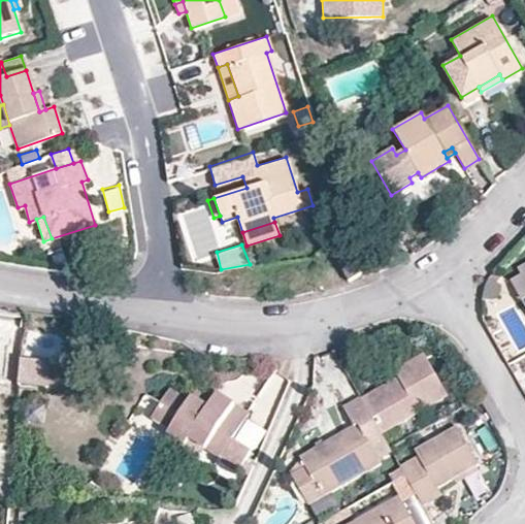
[(362,267),(351,249),(334,259),(346,279),(362,267)]
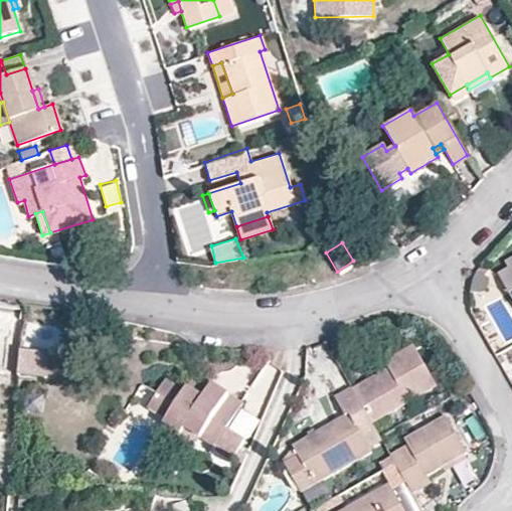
[(507,267),(511,264),(511,253),(503,260),(507,267)]
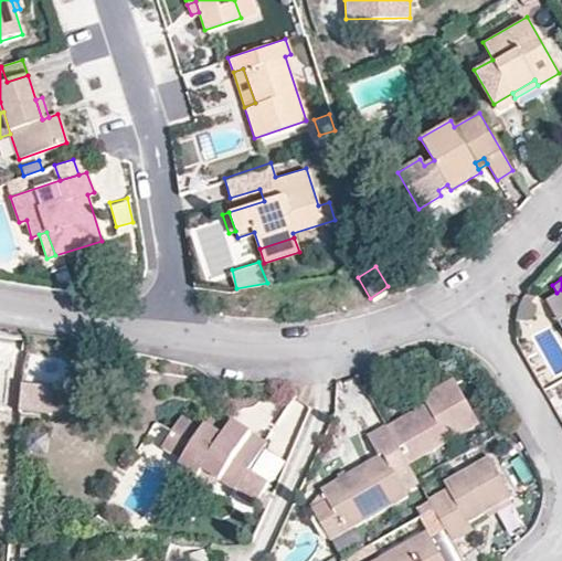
[(534,295),(526,288),(520,295),(530,302),(534,295)]
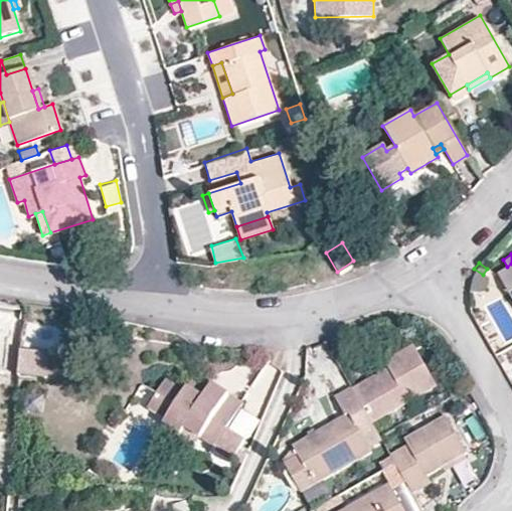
[(511,264),(507,267),(496,273),(511,299),(511,264)]
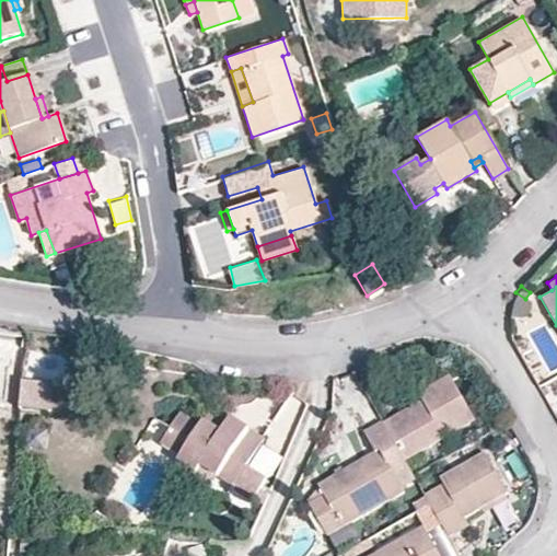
[(521,314),(525,299),(515,292),(511,304),(510,313),(521,314)]
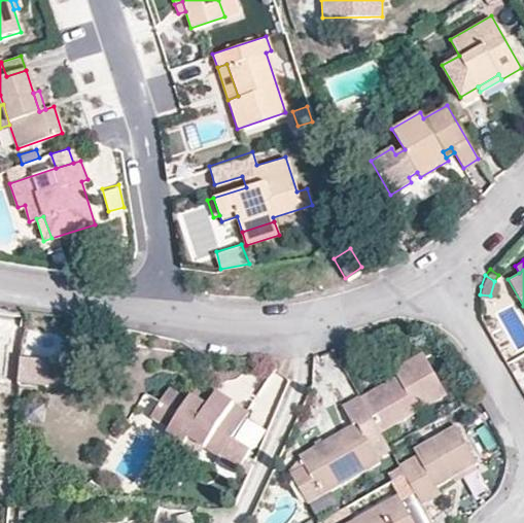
[(378,431),(445,393),(421,351),(391,368),(395,375),(358,396),(378,431)]
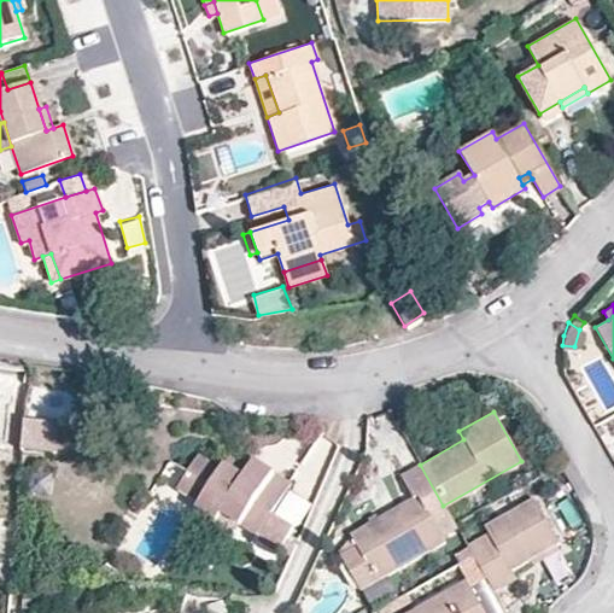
[(44,442),(46,419),(22,416),(19,441),(44,442)]
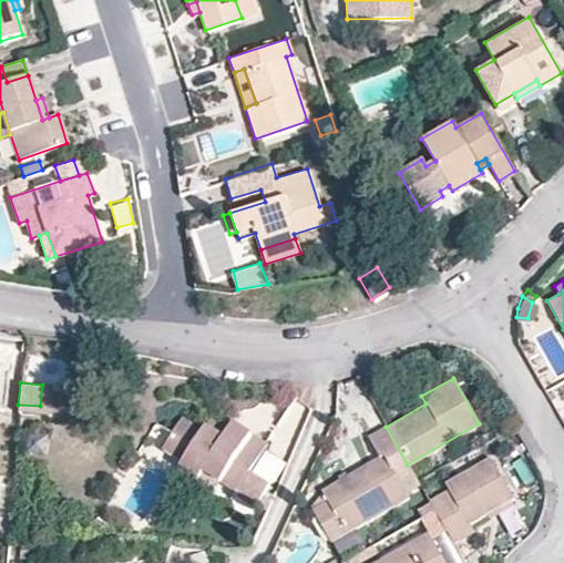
[(49,412),(51,385),(42,385),(40,406),(18,405),(18,411),(49,412)]
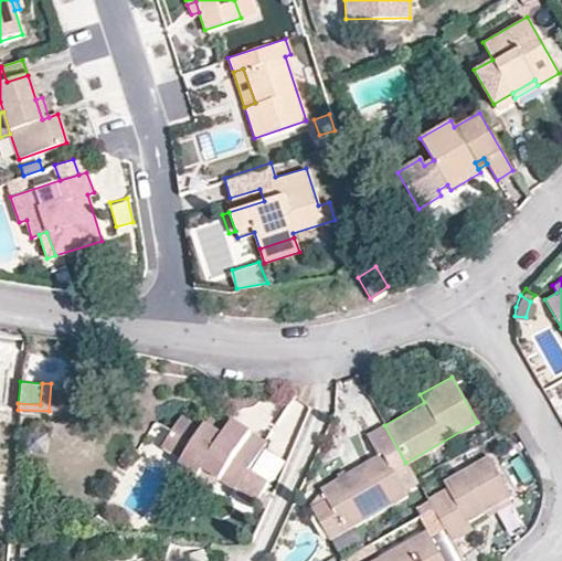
[(221,434),(226,425),(208,414),(202,422),(221,434)]
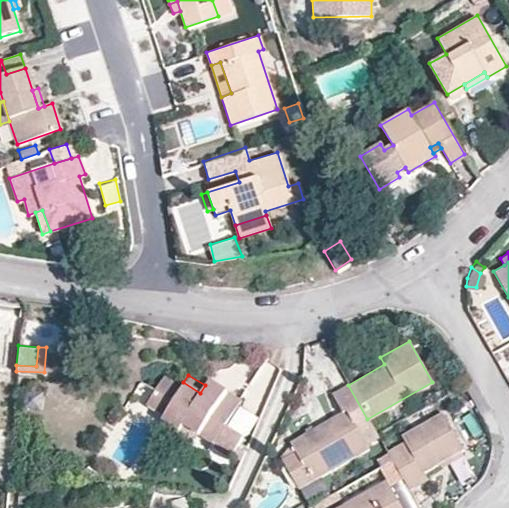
[(223,424),(239,399),(208,380),(205,385),(200,393),(183,382),(180,387),(162,376),(145,402),(164,414),(161,418),(178,430),(182,424),(197,433),(229,454),(234,445),(241,435),(223,424)]
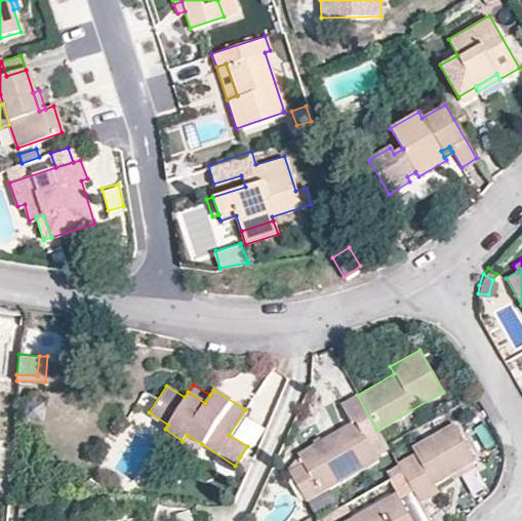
[(305,499),(376,457),(373,453),(386,445),(376,430),(357,395),(340,405),(350,423),(320,440),(313,443),(296,453),(302,463),(288,471),(289,474),(287,481),(297,497),(304,497),(305,499)]
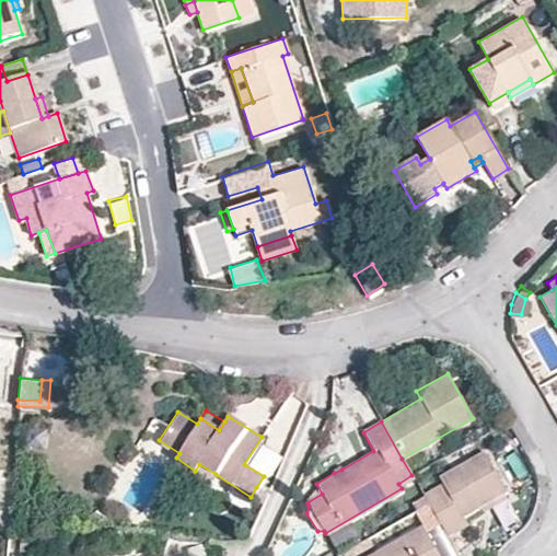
[(479,505),(506,489),(483,450),(438,475),(442,483),(422,494),(427,501),(439,522),(445,534),(466,522),(462,516),(479,505)]
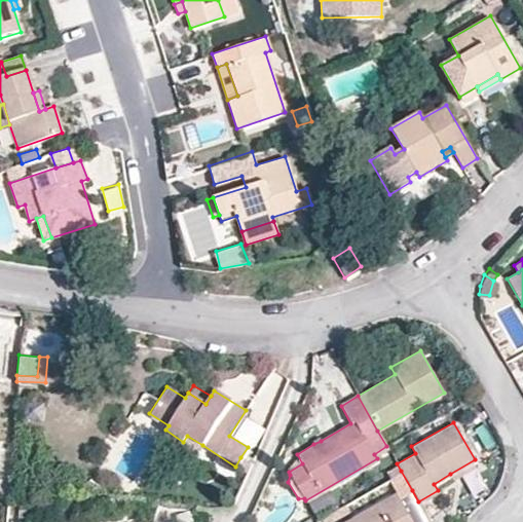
[(194,458),(202,445),(187,436),(183,442),(165,430),(160,438),(194,458)]
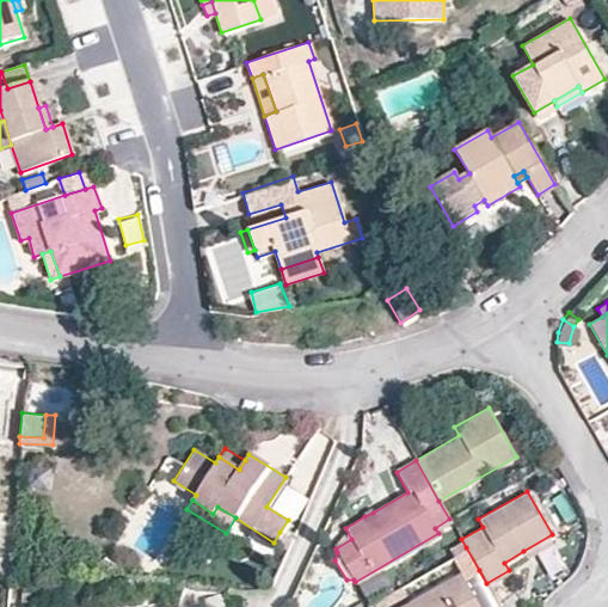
[(364,516),(373,513),(369,507),(362,512),(364,516)]
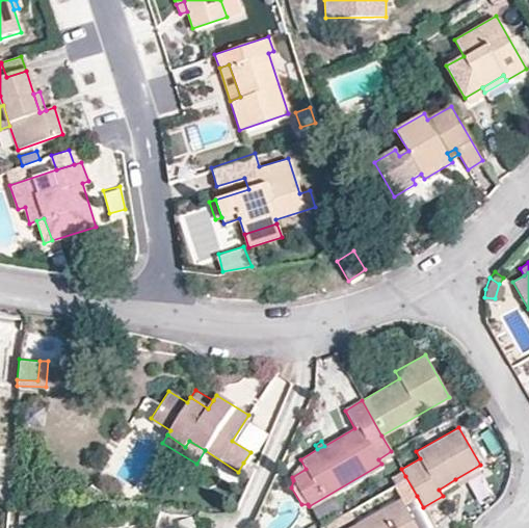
[(292,477),(306,469),(300,459),(290,474),(292,477)]
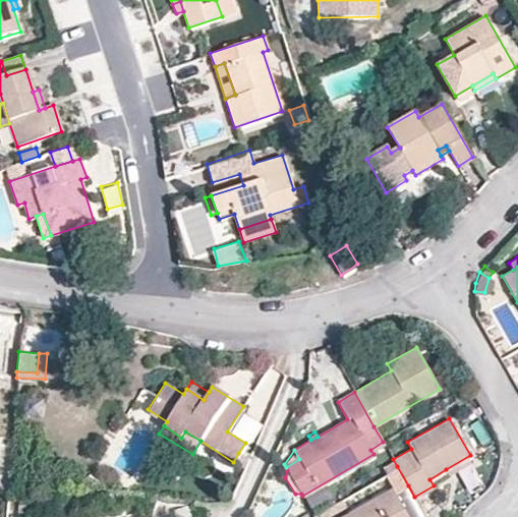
[(242,466),(246,457),(238,453),(233,462),(242,466)]
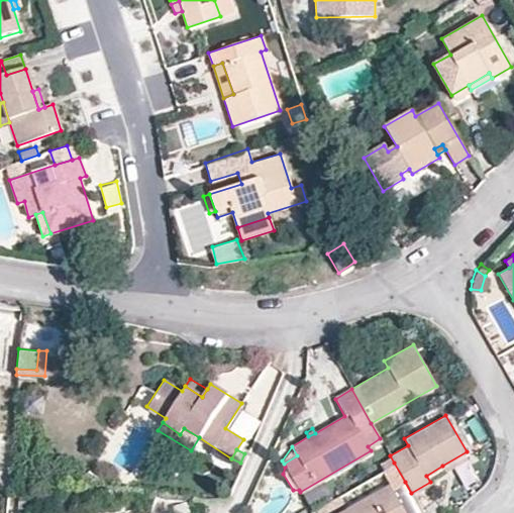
[(444,471),(470,456),(467,451),(442,466),(444,471)]
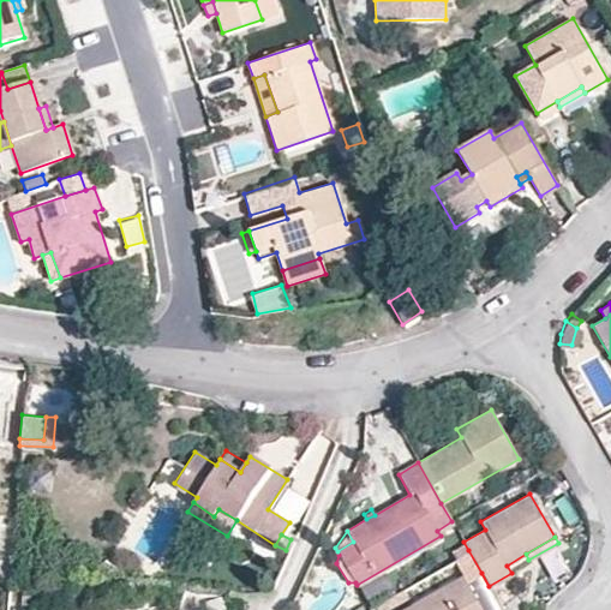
[(125,561),(109,549),(102,557),(119,569),(125,561)]
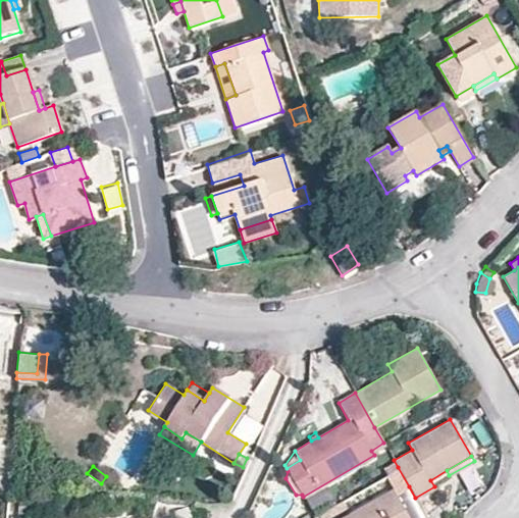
[(409,486),(398,467),(384,474),(393,487),(396,495),(409,486)]
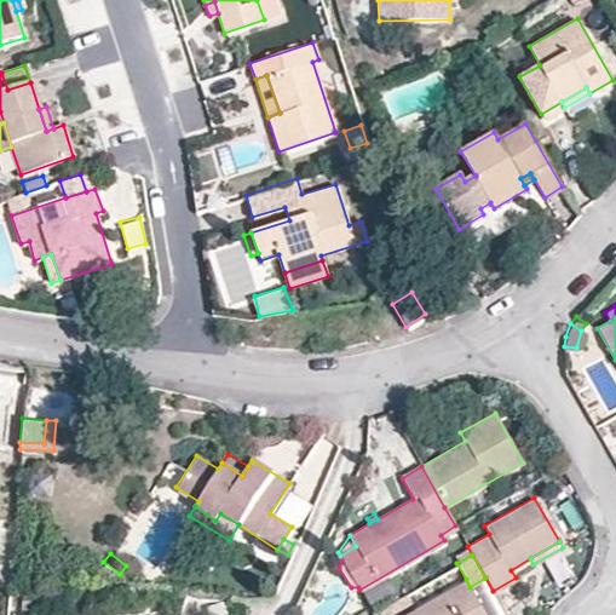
[(373,604),(395,592),(387,578),(364,591),(373,604)]
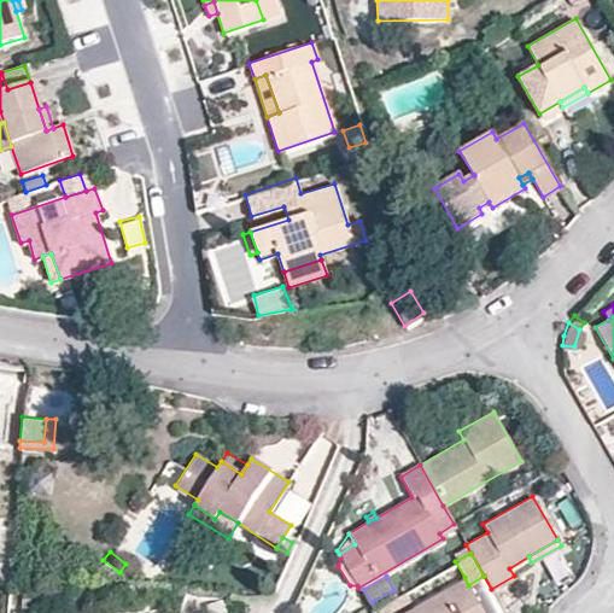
[(484,612),(468,585),(465,577),(402,612),(484,612)]
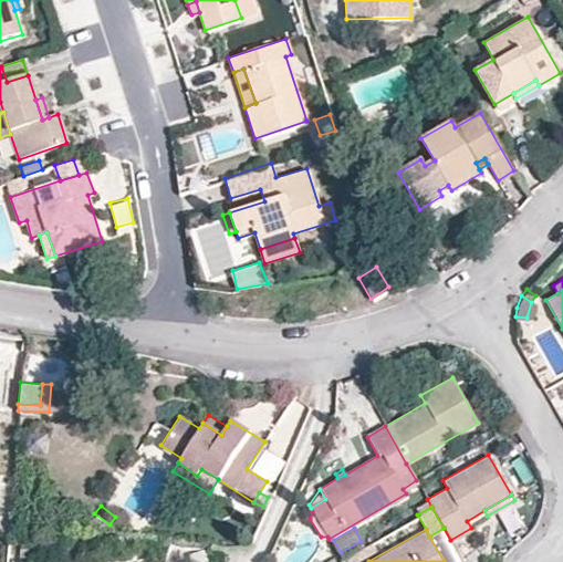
[(447,561),(461,561),(445,532),(434,538),(447,561)]
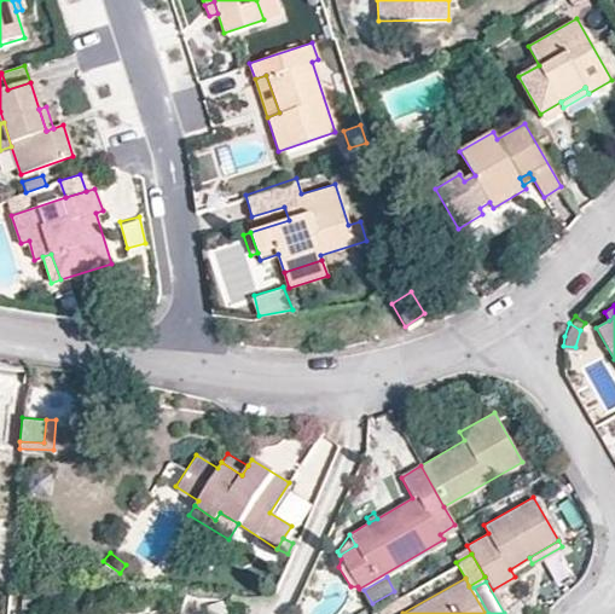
[(27,613),(30,613),(33,597),(21,596),(19,613),(27,613)]
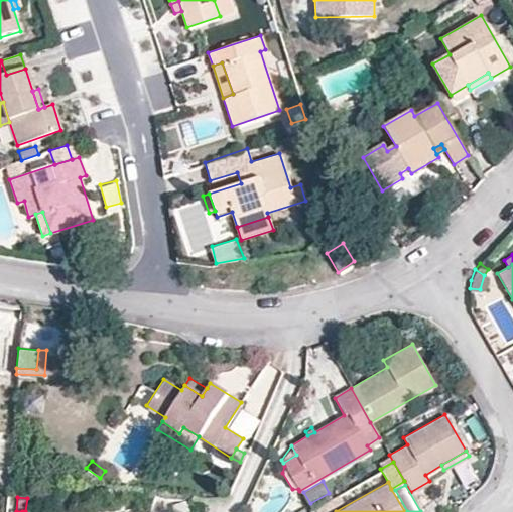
[(187,511),(183,499),(169,503),(172,511),(187,511)]
